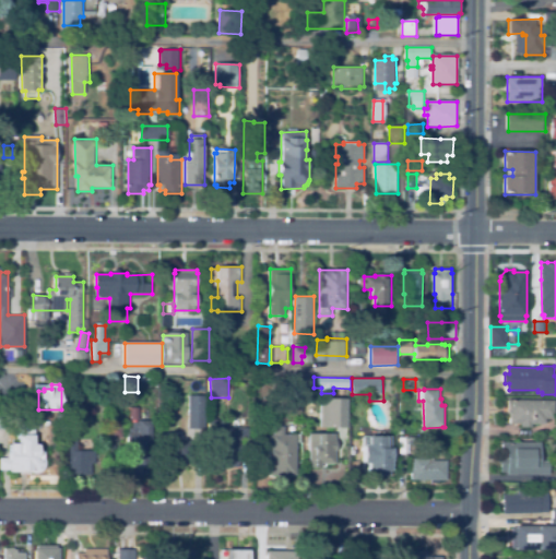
[(189,394),(205,394),(204,428),(188,428),(189,394)]
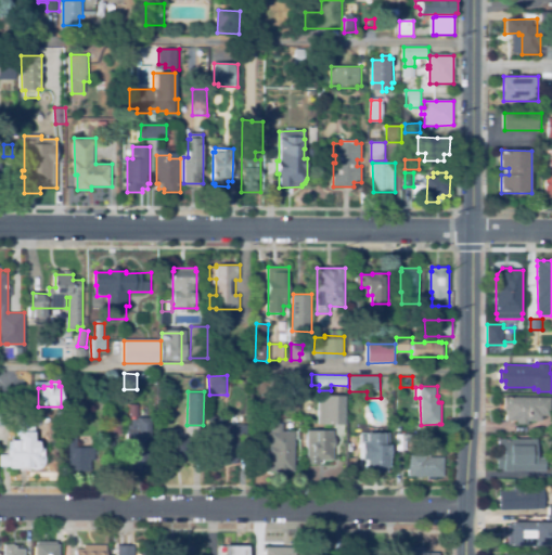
[(323,425),(323,395),(347,396),(346,422),(345,422),(345,425),(323,425)]
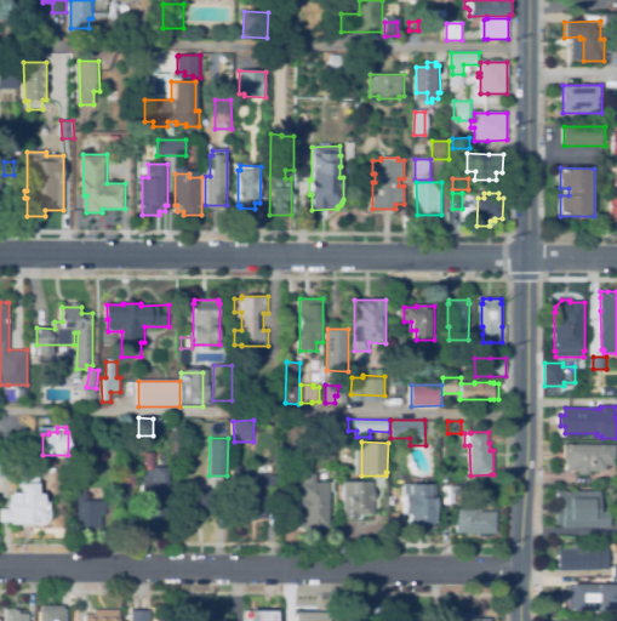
[(564,444),(616,445),(616,466),(607,466),(606,472),(592,472),(592,476),(578,474),(578,471),(566,471),(567,460),(564,460),(564,444)]
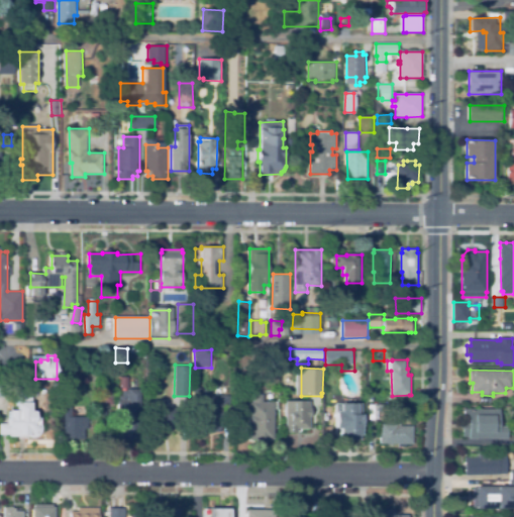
[(339,376),(339,391),(325,390),(325,375),(339,376)]
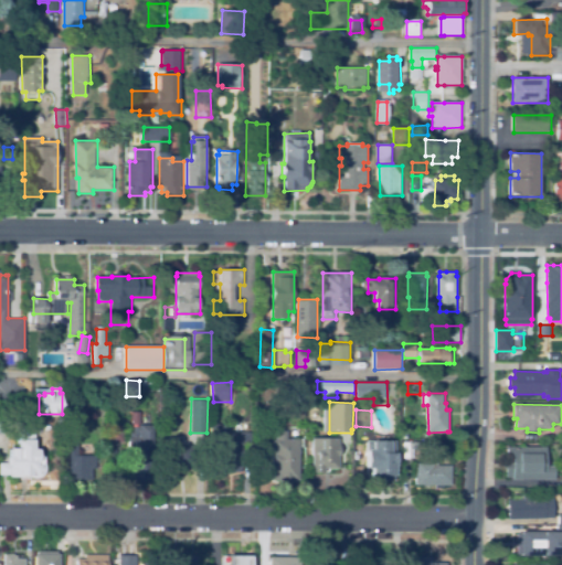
[(30,412),(29,424),(20,423),(21,412),(30,412)]
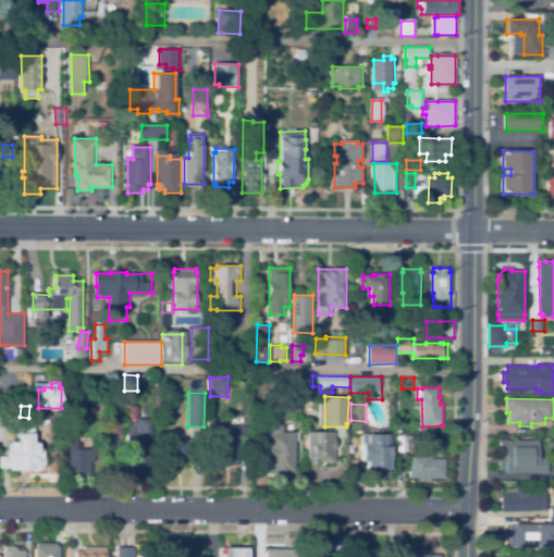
[(155,462),(155,472),(127,472),(127,432),(130,432),(130,426),(133,426),(133,418),(131,418),(131,406),(139,406),(139,418),(154,418),(154,441),(155,462)]
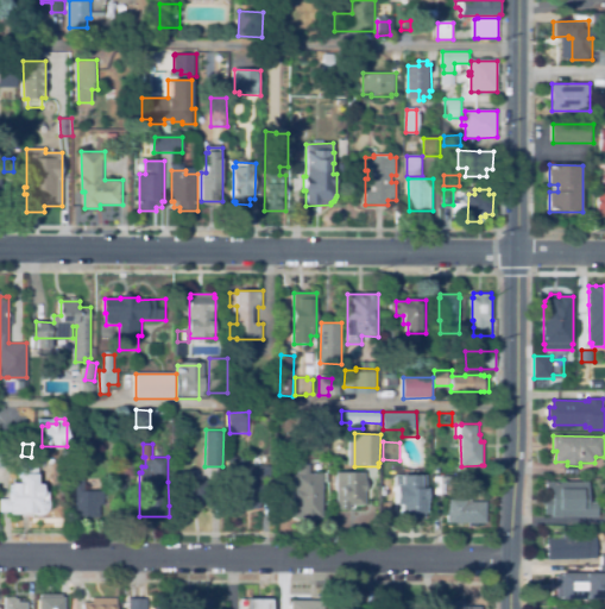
[(0,468),(0,451),(10,451),(8,469),(0,468)]
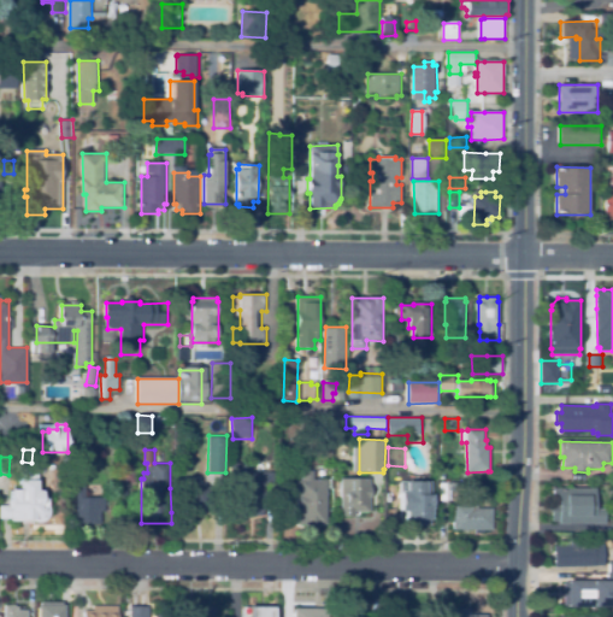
[(235,463),(253,463),(253,465),(263,465),(263,468),(263,472),(264,472),(264,516),(248,516),(248,499),(231,499),(231,494),(231,463),(235,463)]
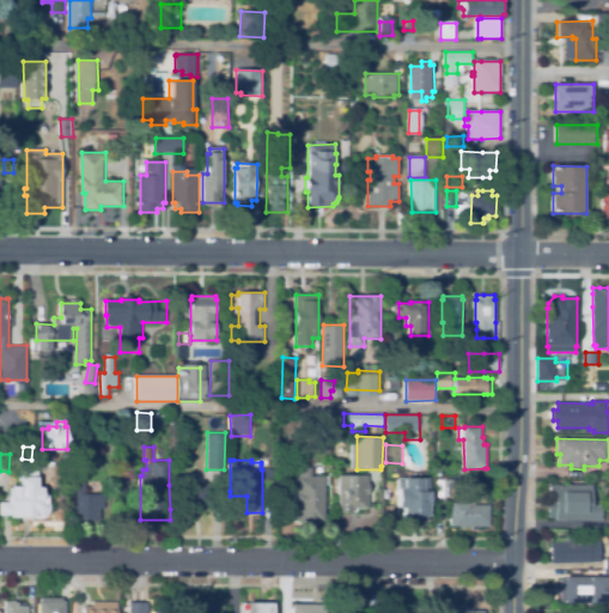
[(120,480),(120,462),(135,462),(136,480),(120,480)]
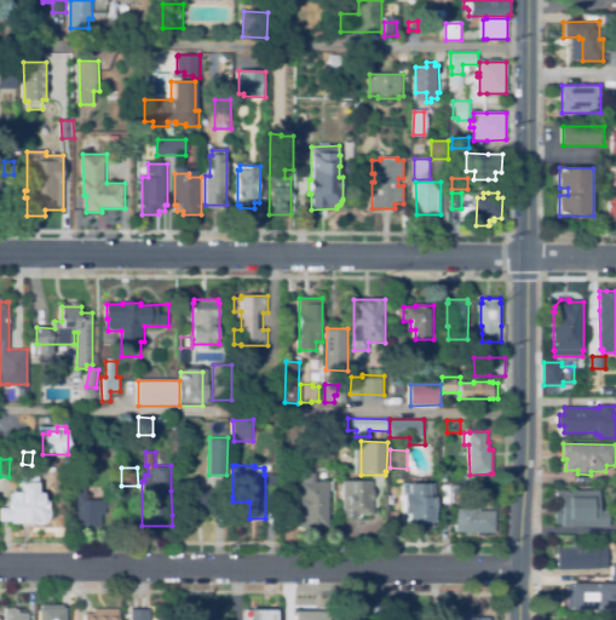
[(329,482),(329,527),(299,527),(300,482),(303,482),(303,472),(316,474),(316,482),(329,482)]
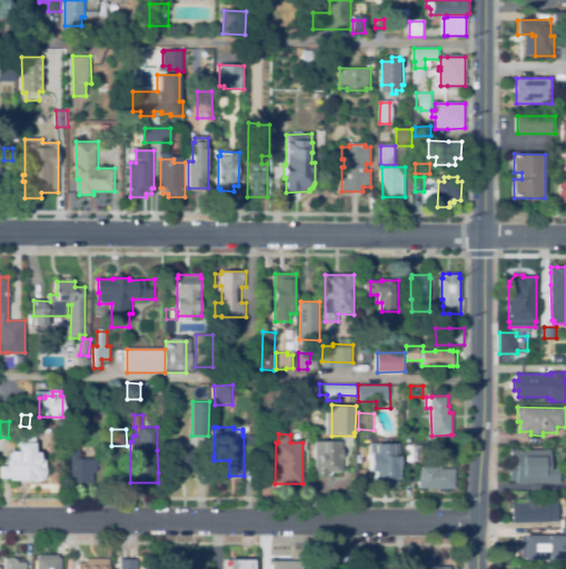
[(32,480),(10,481),(10,478),(1,478),(1,466),(11,466),(10,451),(19,451),(19,435),(37,435),(37,441),(38,441),(38,452),(39,452),(40,452),(41,453),(41,455),(42,456),(42,457),(42,458),(42,459),(42,460),(46,460),(46,466),(47,468),(47,469),(48,470),(47,472),(47,473),(47,476),(46,477),(45,478),(43,479),(42,480),(41,480),(40,481),(38,481),(37,481),(36,481),(33,481),(32,480)]
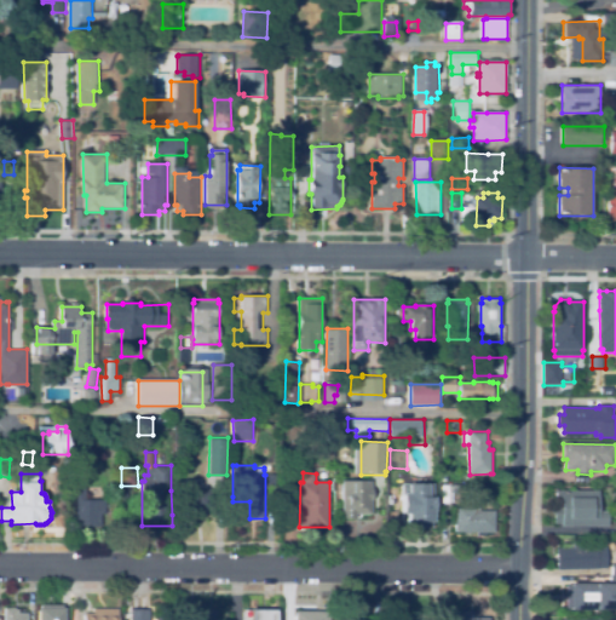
[(404,512),(404,476),(426,476),(426,483),(433,483),(432,528),(414,527),(414,526),(410,526),(410,522),(407,522),(407,514),(404,512)]
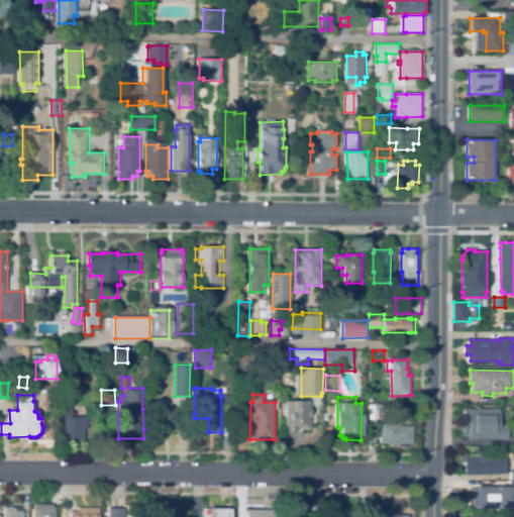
[(287,432),(288,400),(311,401),(311,408),(312,408),(312,417),(310,417),(310,429),(298,429),(298,433),(287,432)]
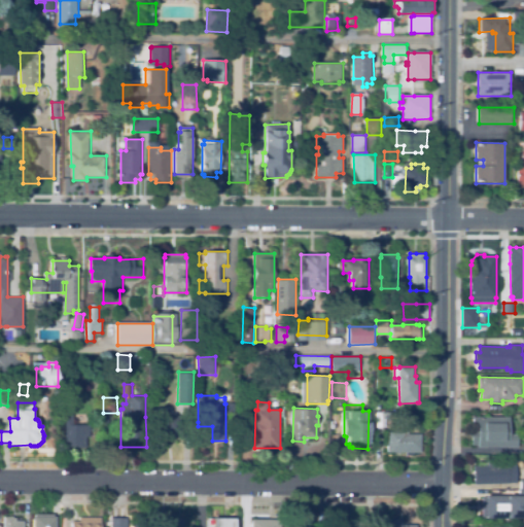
[(86,433),(88,447),(66,448),(65,413),(75,413),(76,425),(92,424),(93,433),(86,433)]
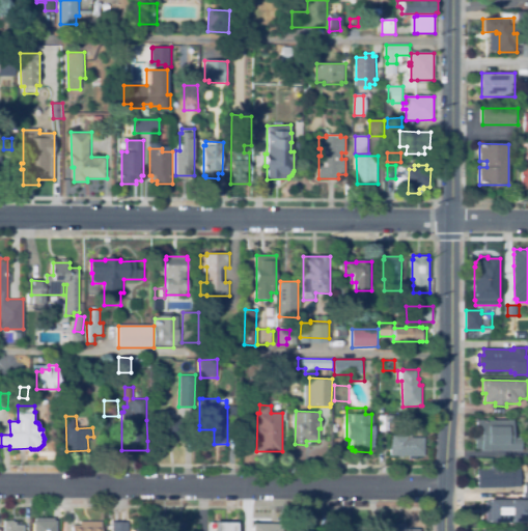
[(381,430),(380,416),(389,416),(389,430),(381,430)]
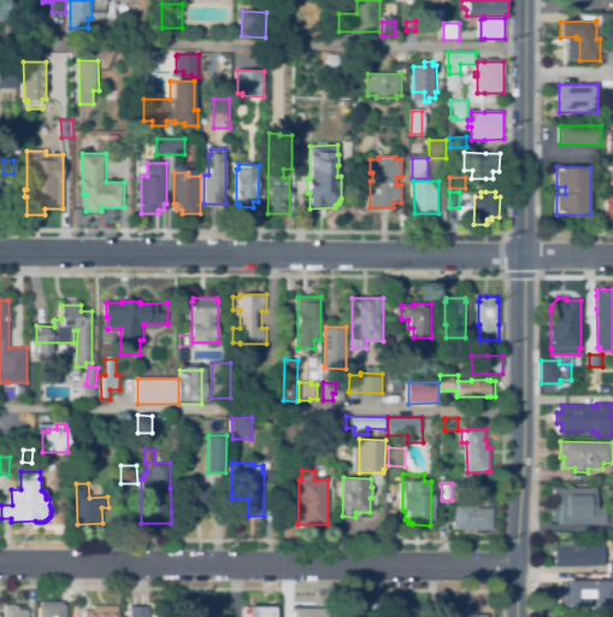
[(198,512),(186,512),(186,487),(218,487),(218,511),(205,511),(205,516),(198,516),(198,512)]
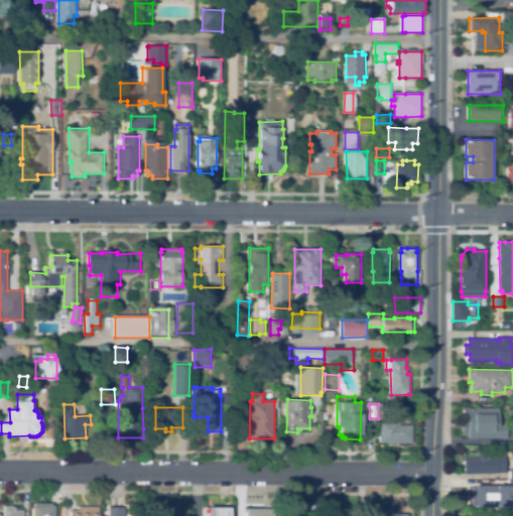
[(408,425),(414,425),(414,443),(409,443),(380,443),(380,422),(394,422),(394,407),(400,407),(400,425),(408,425)]
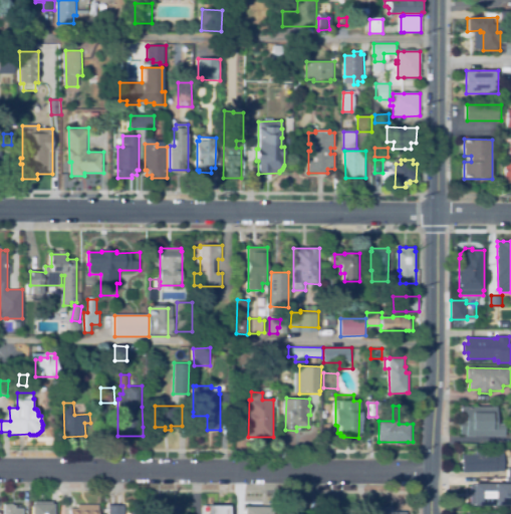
[(506,437),(467,436),(467,435),(461,435),(461,422),(462,422),(462,407),(498,407),(498,424),(506,424),(506,437)]
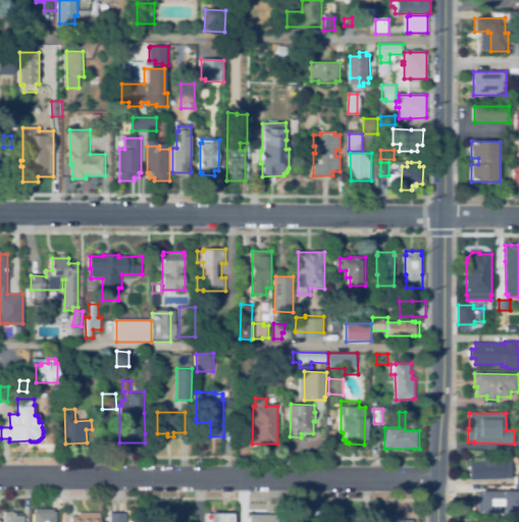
[(514,478),(471,480),(470,462),(484,461),(484,455),(497,454),(497,461),(513,461),(514,478)]
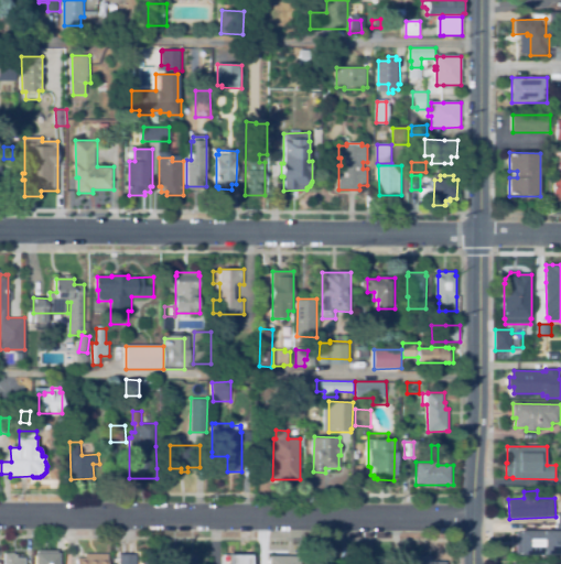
[(521,531),(558,531),(558,523),(559,523),(559,514),(560,514),(560,555),(521,555),(521,553),(517,553),(517,532),(521,532),(521,531)]
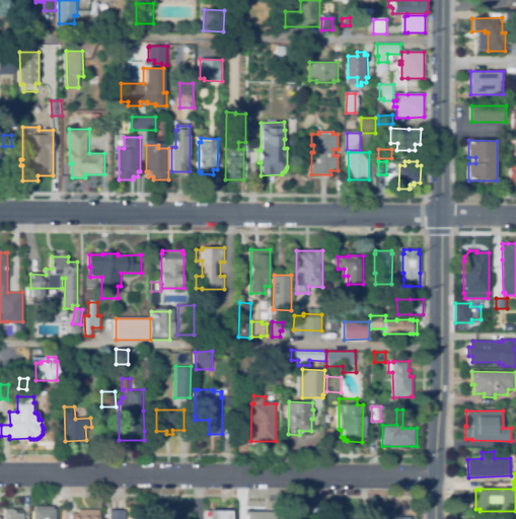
[(5,518),(5,509),(14,509),(14,510),(17,510),(17,513),(24,513),(24,518),(5,518)]
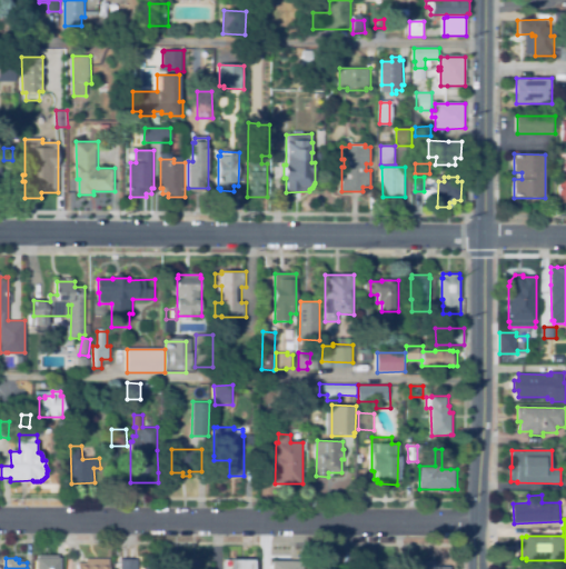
[(257,558),(257,568),(226,568),(226,560),(231,560),(231,558),(257,558)]
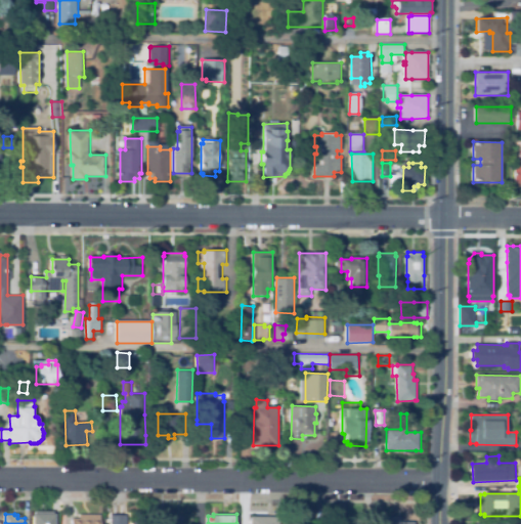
[(35,523),(35,517),(37,517),(37,515),(54,515),(54,517),(55,517),(55,523),(35,523)]
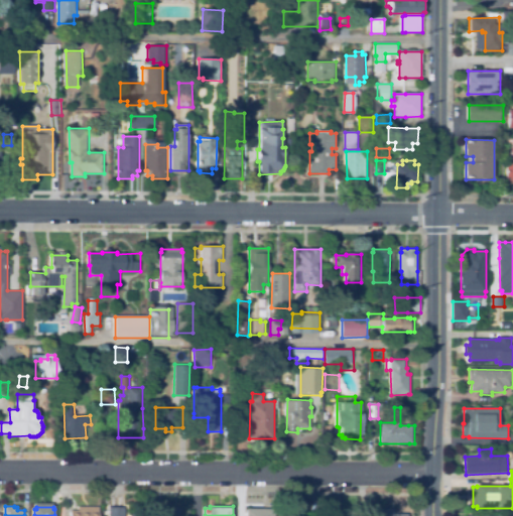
[(79,507),(100,507),(100,515),(72,515),(72,510),(79,510),(79,507)]
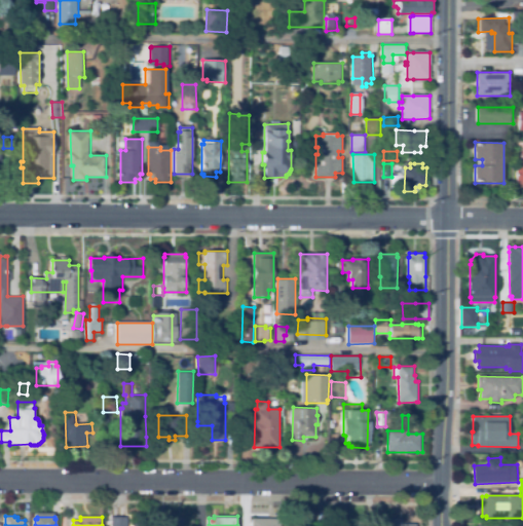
[(112,525),(112,517),(128,517),(128,525),(112,525)]
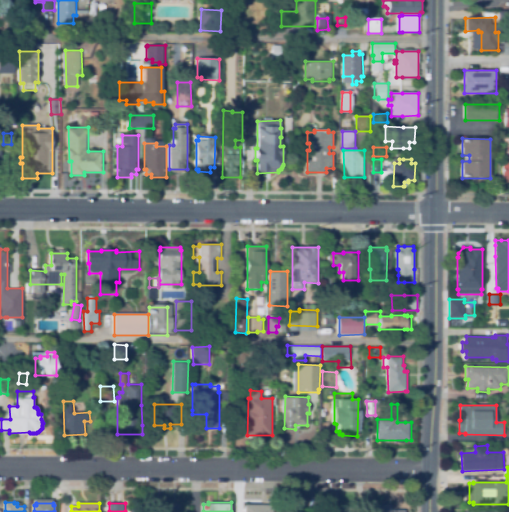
[(153,511),(153,503),(180,504),(179,511),(153,511)]
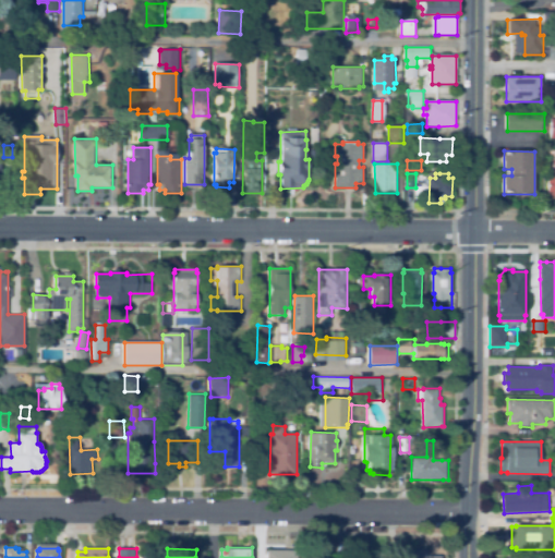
[(297,557),(297,549),(268,548),(267,557),(297,557)]
